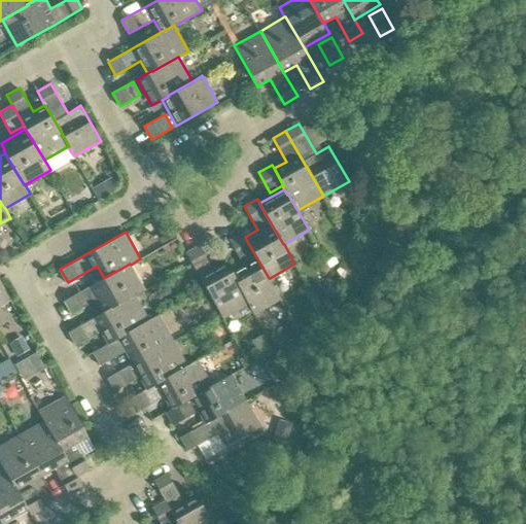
[(243,264),(232,271),(235,277),(249,303),(248,303),(254,313),(281,298),(270,278),(269,278),(248,243),(245,237),(243,233),(230,240),(243,264)]
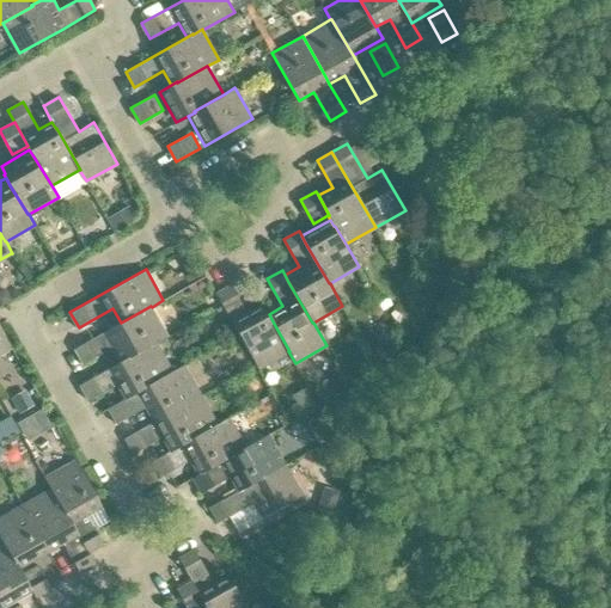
[(273,321),(269,314),(263,304),(248,312),(232,284),(217,293),(260,368),(288,351),(289,351),(273,321)]
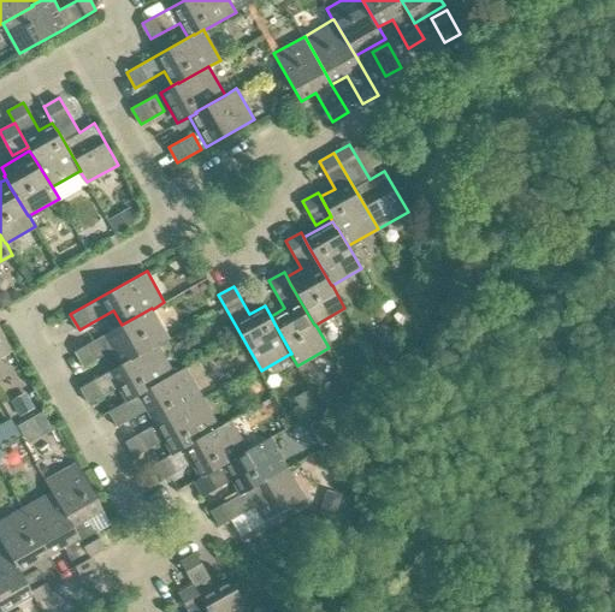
[(386,295),(379,299),(385,309),(394,304),(386,295)]
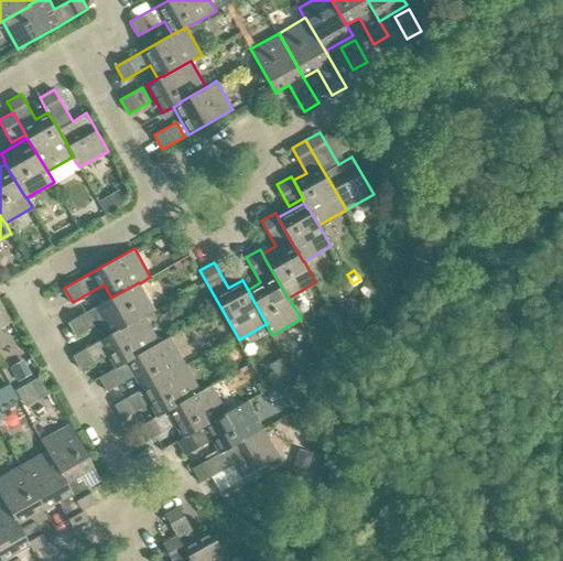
[(103,321),(110,334),(116,331),(117,332),(144,315),(144,316),(155,310),(140,283),(139,282),(111,298),(68,321),(77,335),(103,321)]
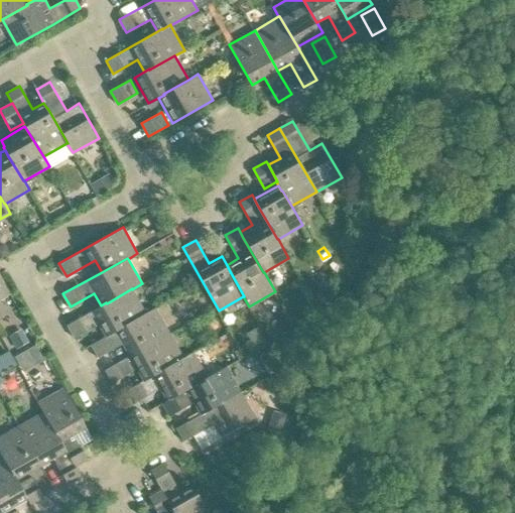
[(0,298),(10,293),(0,274),(0,298)]
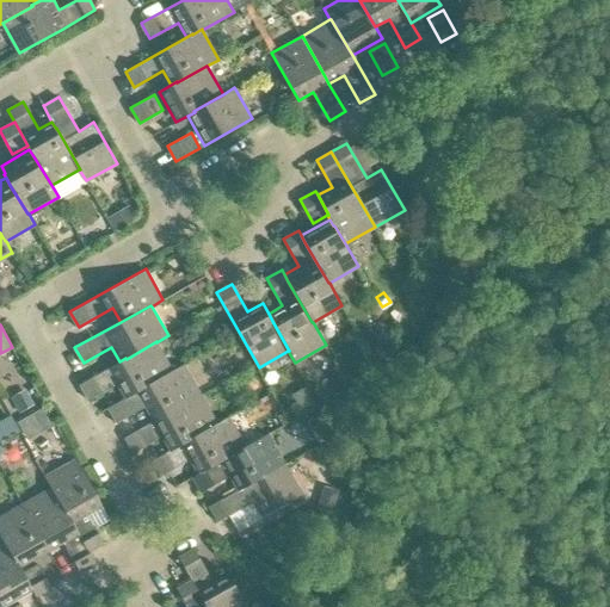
[(388,326),(382,329),(387,338),(393,334),(388,326)]
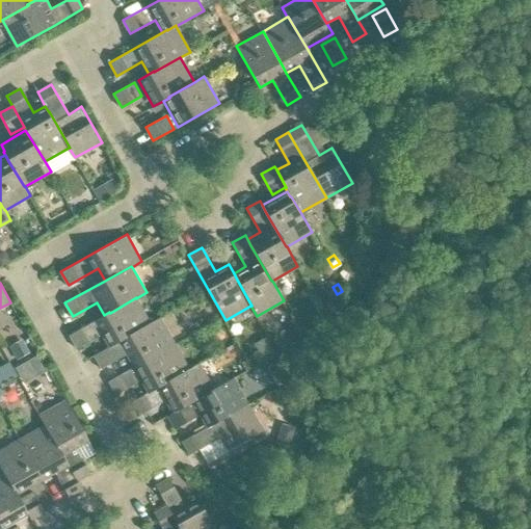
[(101,334),(108,346),(114,343),(151,323),(150,322),(136,298),(136,297),(110,313),(109,312),(104,315),(70,335),(77,347),(101,334)]
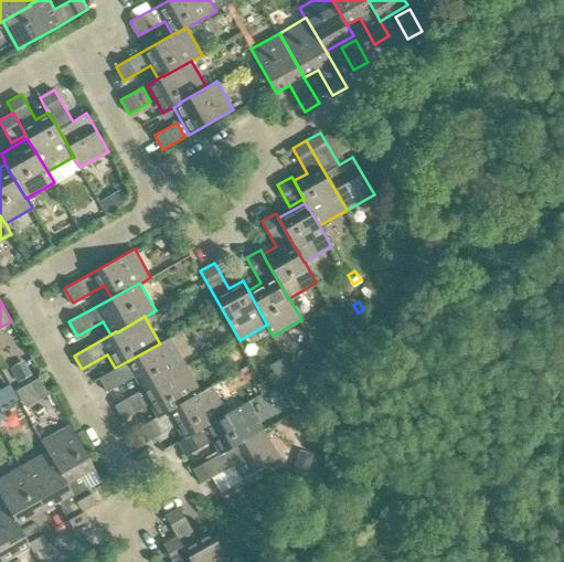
[(134,377),(141,390),(185,364),(170,337),(159,342),(160,343),(121,364),(115,368),(100,377),(108,391),(134,377)]
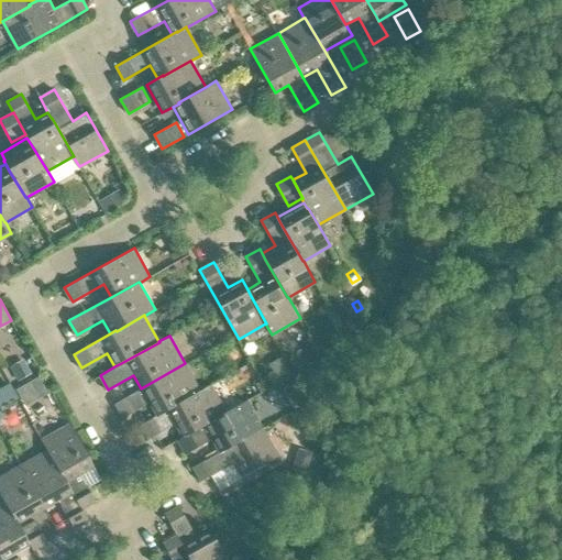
[(290,372),(282,355),(270,363),(278,379),(290,372)]
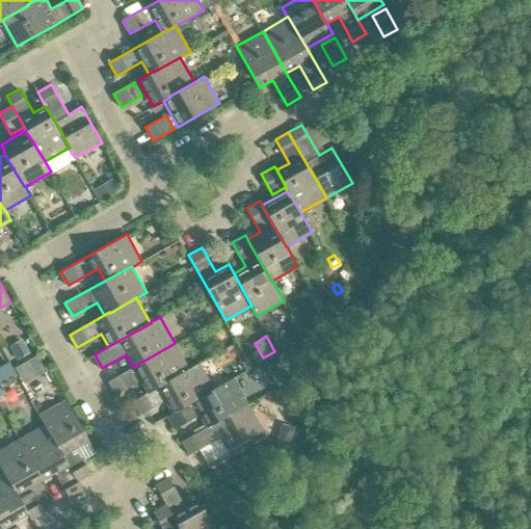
[(30,351),(24,340),(11,347),(18,359),(30,351)]
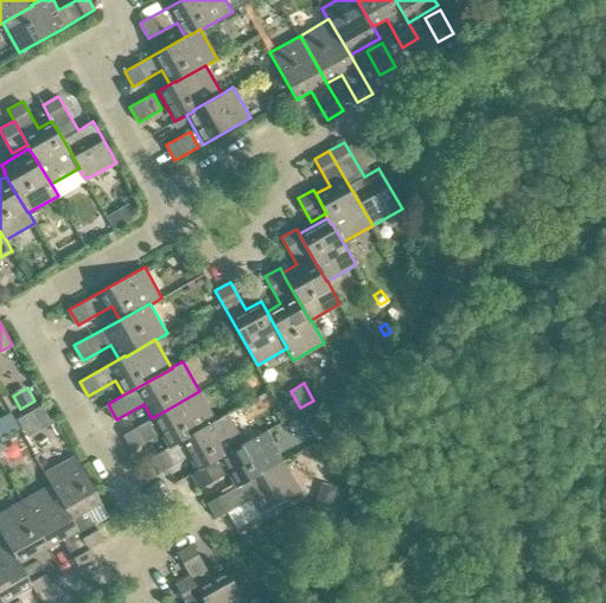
[(160,432),(168,447),(216,421),(216,419),(199,391),(152,418),(125,434),(133,449),(157,436),(155,435),(160,432)]
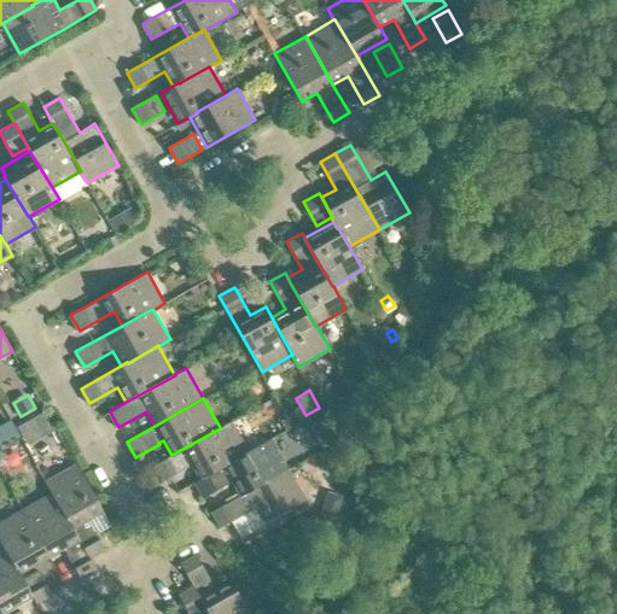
[(31,417),(17,426),(28,444),(41,437),(31,417)]
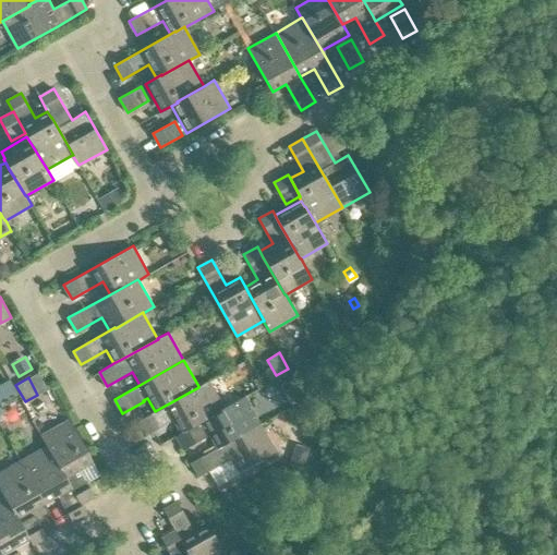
[(10,378),(0,383),(0,400),(17,391),(10,378)]
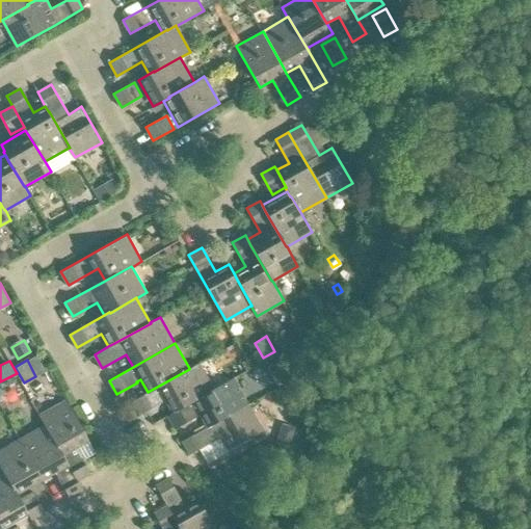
[(165,400),(171,413),(214,389),(213,389),(198,363),(189,368),(189,369),(148,392),(133,400),(140,414),(165,400)]
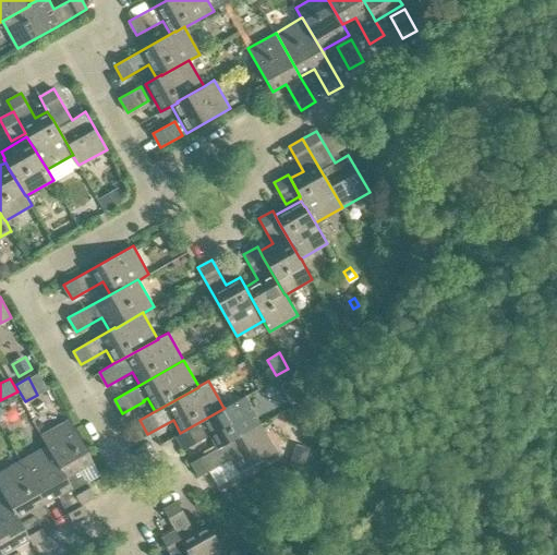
[(312,412),(328,399),(319,387),(303,401),(312,412)]
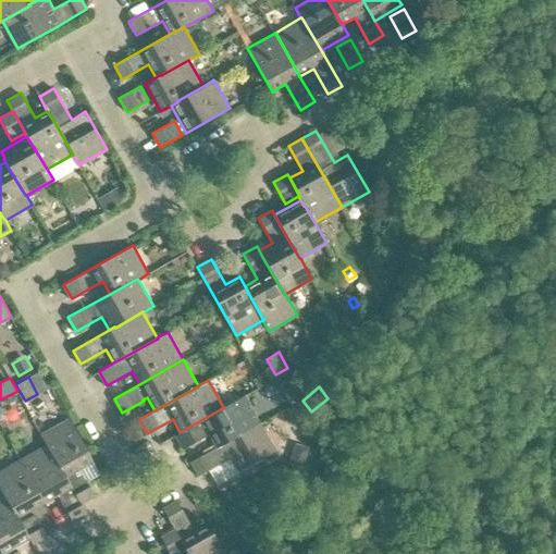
[(209,434),(215,447),(259,422),(244,395),(223,407),(224,407),(180,432),(175,434),(183,448),(209,434)]
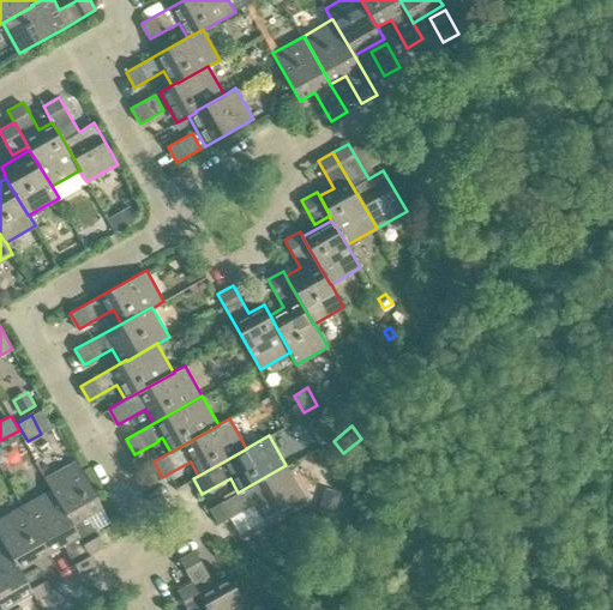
[(44,478),(52,489),(53,489),(76,530),(79,537),(82,542),(89,554),(104,545),(88,518),(103,508),(76,460),(44,478)]
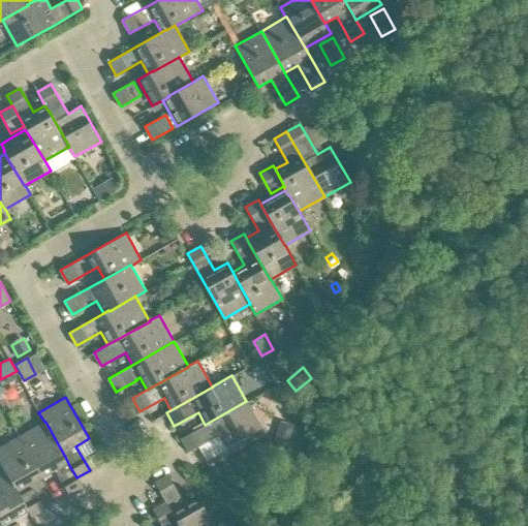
[(246,401),(205,425),(181,438),(188,452),(218,434),(225,447),(261,428),(246,401)]
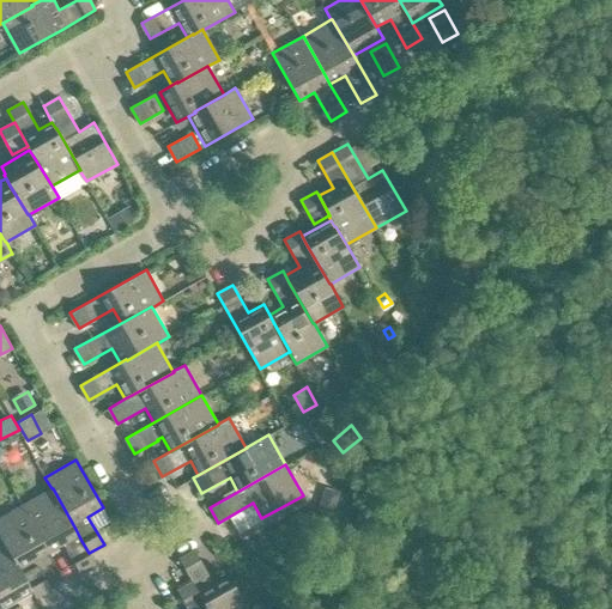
[(53,488),(52,488),(23,505),(49,553),(79,536),(76,529),(53,488)]
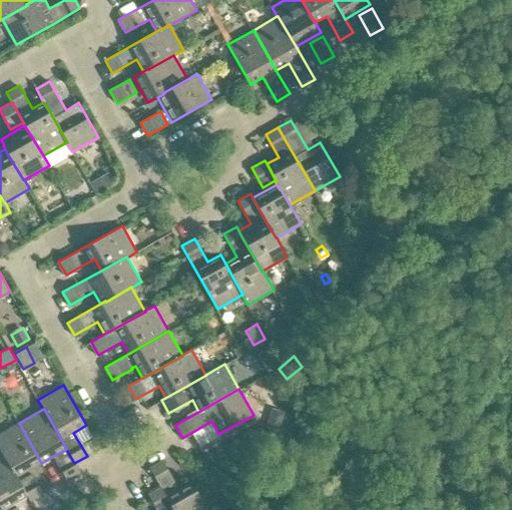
[(269,425),(279,428),(283,412),(274,409),(269,425)]
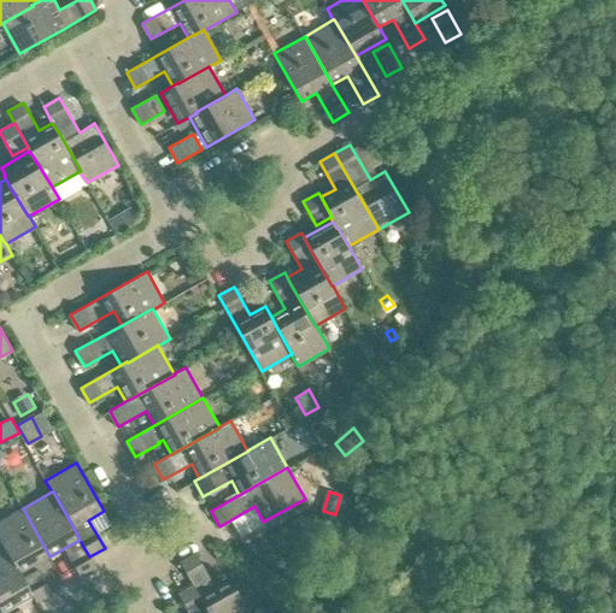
[(0,520),(0,540),(5,548),(6,548),(16,566),(17,566),(21,572),(50,556),(23,508),(0,520)]
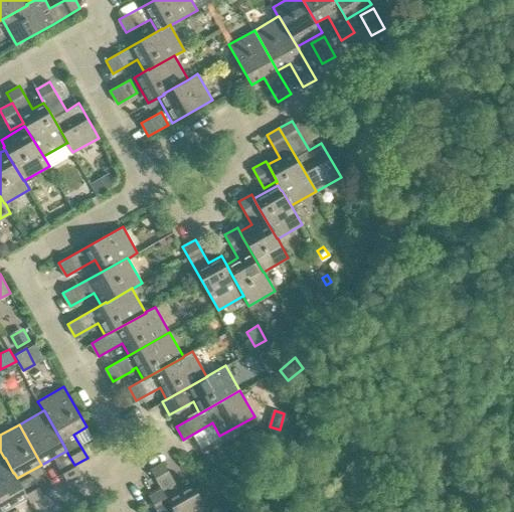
[(79,474),(74,465),(68,455),(55,462),(66,482),(79,474)]
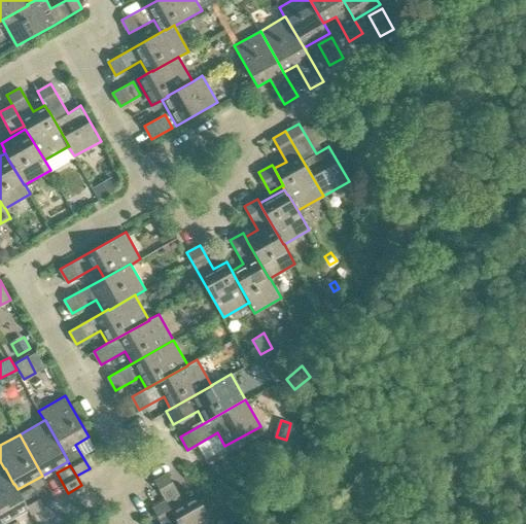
[(4,468),(0,470),(0,518),(2,523),(3,523),(28,510),(20,493),(18,489),(14,484),(13,484),(5,468),(4,468)]
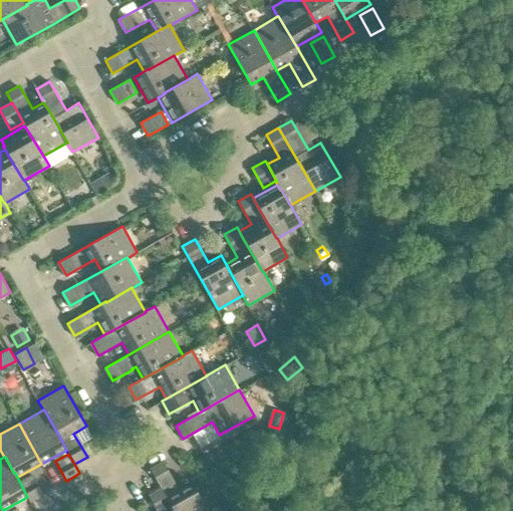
[(151,469),(162,488),(175,510),(208,510),(192,483),(180,490),(164,461),(151,469)]
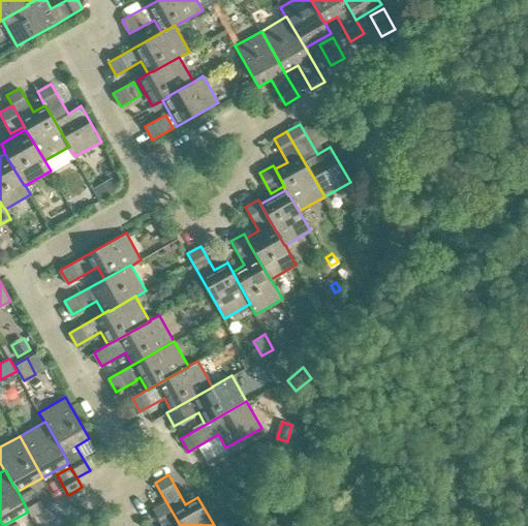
[(20,495),(28,512),(31,516),(44,508),(33,488),(20,495)]
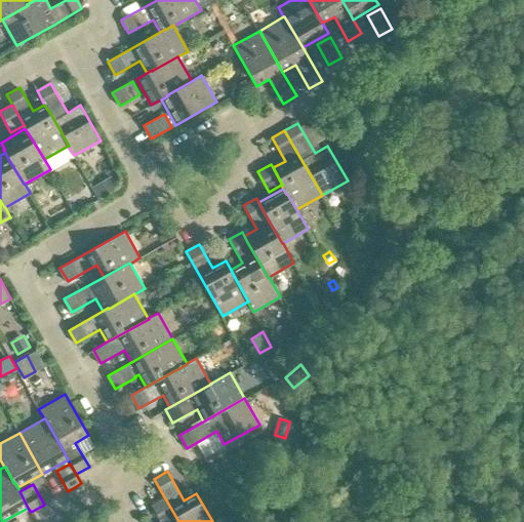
[(161,521),(178,521),(165,498),(152,506),(161,521)]
